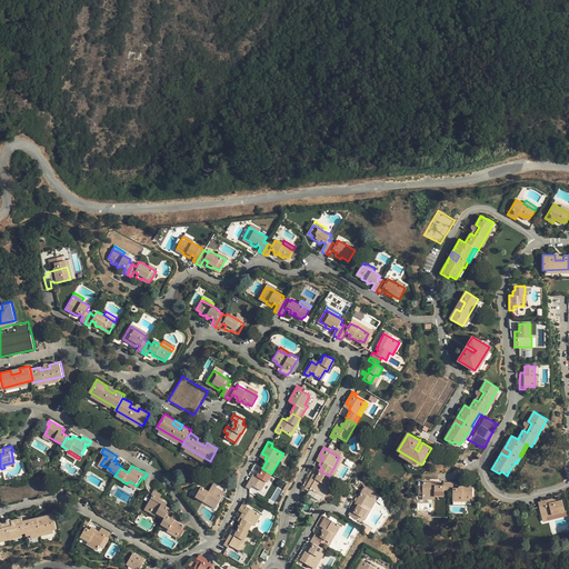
[(250,479),(247,487),(250,489),(252,486),(261,491),(267,481),(271,473),(263,469),(261,475),(260,473),(259,473),(258,473),(257,475),(258,476),(259,477),(253,473),(250,479)]
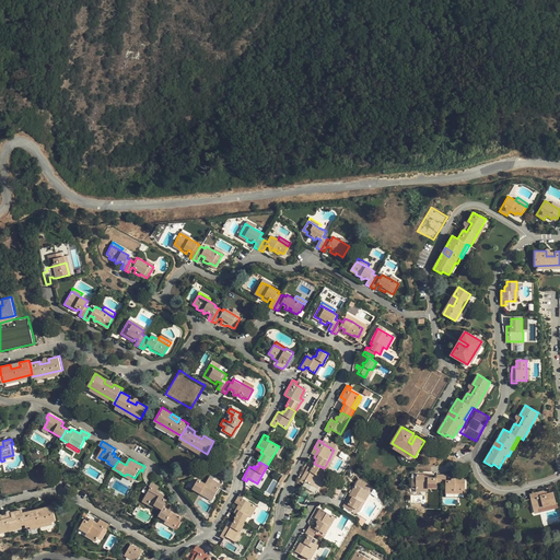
[(302,479),(301,480),(304,483),(305,481),(317,488),(323,478),(319,476),(324,468),(315,464),(312,468),(308,466),(302,479)]
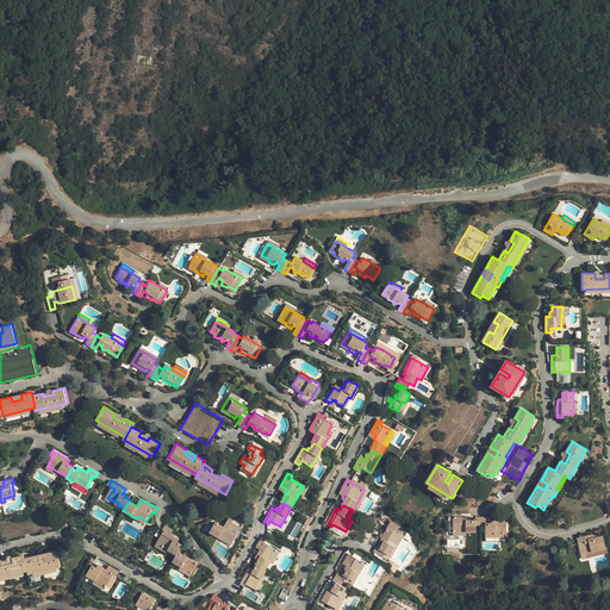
[(0,521),(0,530),(2,541),(55,528),(50,509),(0,521)]
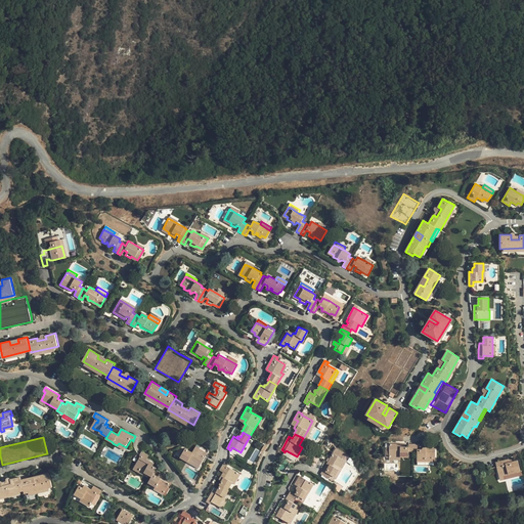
[(412,452),(412,444),(408,444),(408,447),(404,447),(404,443),(389,443),(389,447),(389,456),(400,456),(408,456),(408,452),(412,452)]
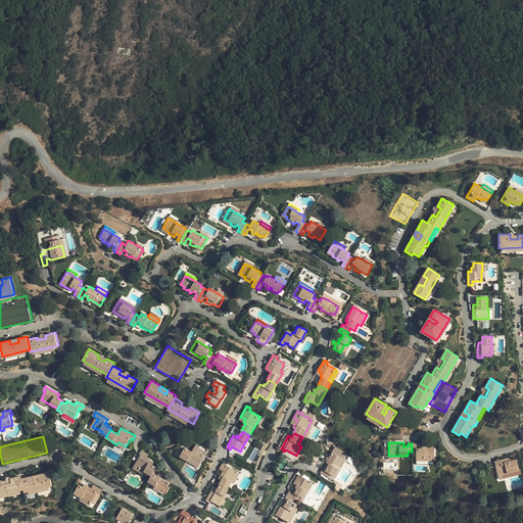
[(412,443),(412,452),(417,452),(417,459),(425,458),(434,459),(434,447),(431,447),(431,443),(427,443),(427,448),(425,448),(425,447),(424,446),(423,446),(422,446),(422,447),(421,447),(421,448),(417,448),(417,443),(412,443)]
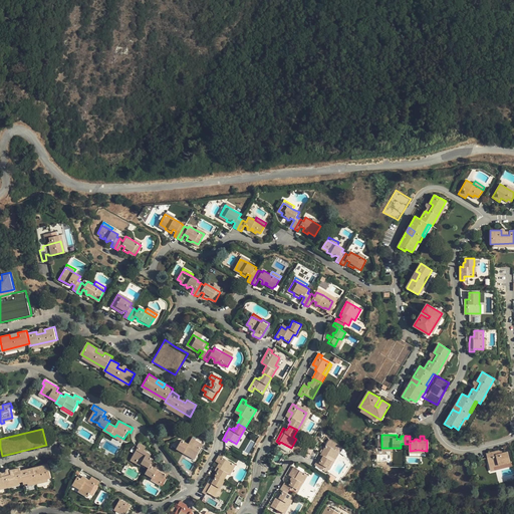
[(183,441),(179,449),(185,453),(195,459),(201,448),(203,444),(197,440),(195,444),(189,441),(187,443),(183,441)]
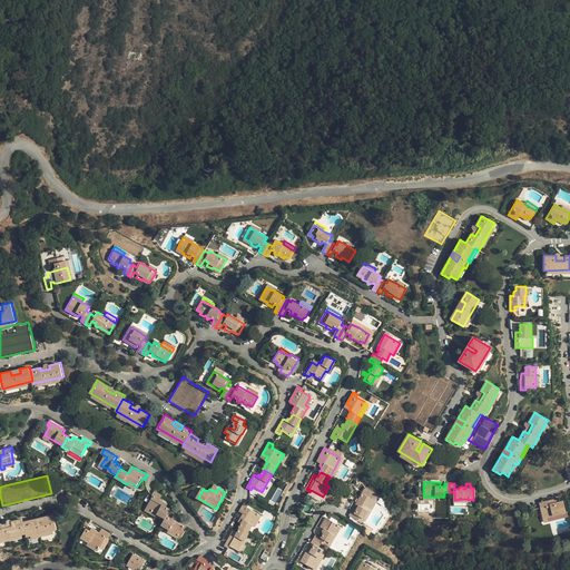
[(151,498),(147,507),(157,513),(165,518),(167,516),(170,509),(166,507),(168,503),(163,500),(161,501),(159,500),(160,499),(163,495),(155,491),(153,494),(154,495),(155,495),(154,499),(151,498)]
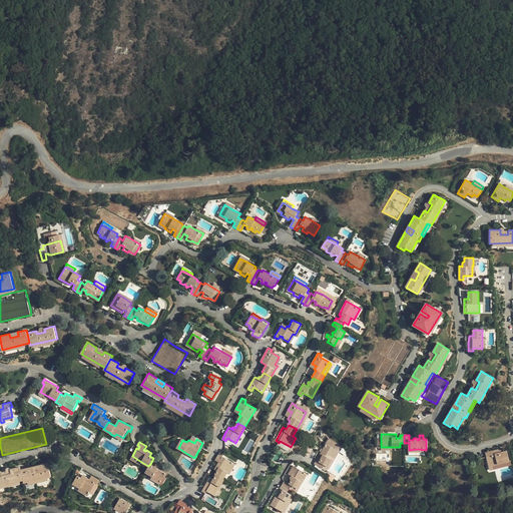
[(316,460),(314,464),(323,469),(325,465),(327,467),(331,460),(337,450),(326,444),(319,457),(321,458),(319,462),(316,460)]
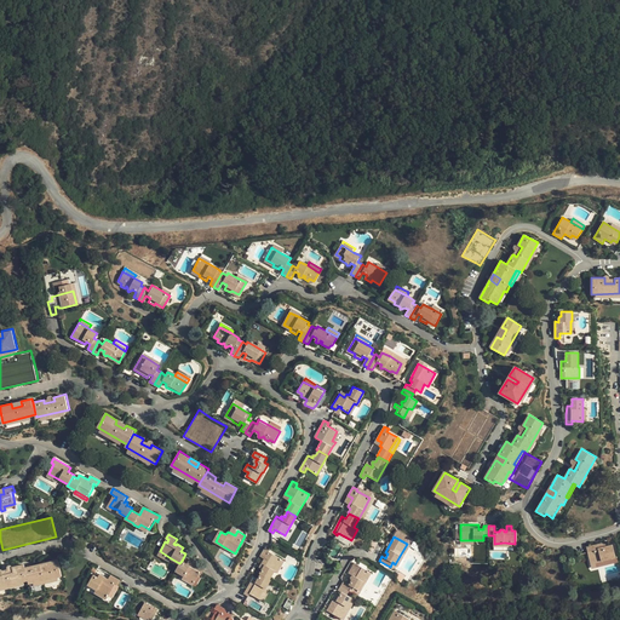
[(411,546),(407,544),(400,556),(403,558),(411,546)]
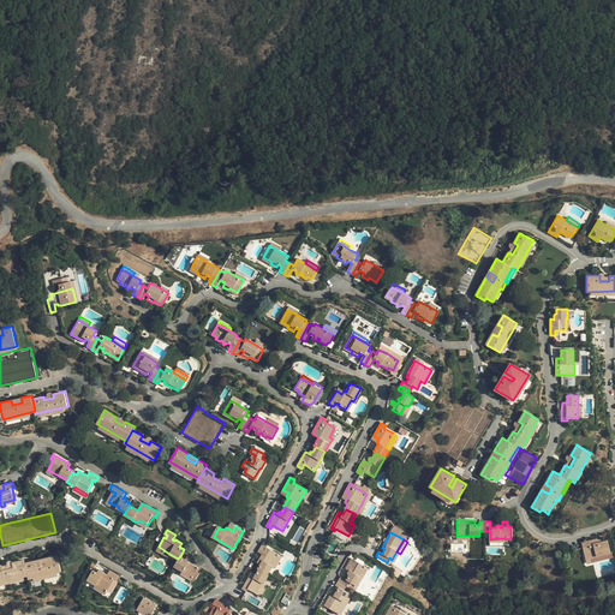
[(587,549),(591,560),(602,557),(601,555),(611,553),(608,541),(602,542),(601,539),(593,542),(593,541),(592,541),(581,543),(583,548),(584,550),(587,549)]
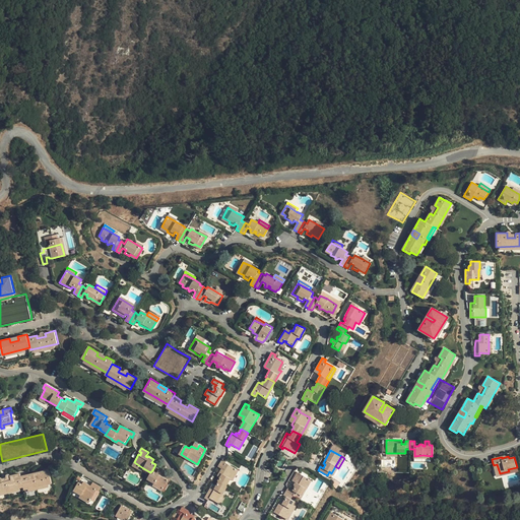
[(196,467),(197,464),(187,458),(186,461),(196,467)]
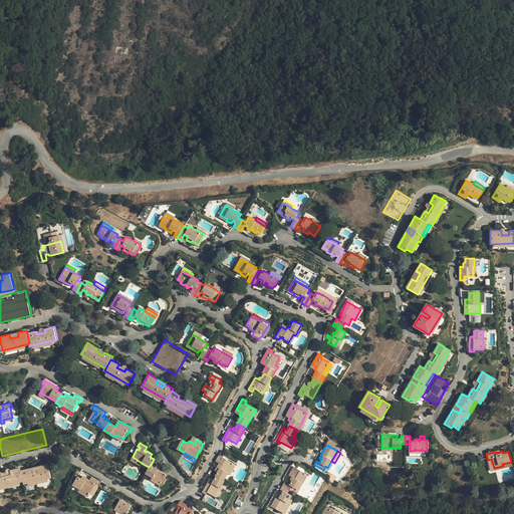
[(218,472),(216,475),(216,476),(224,480),(228,473),(233,463),(223,457),(223,456),(220,454),(216,461),(219,463),(215,470),(218,472)]
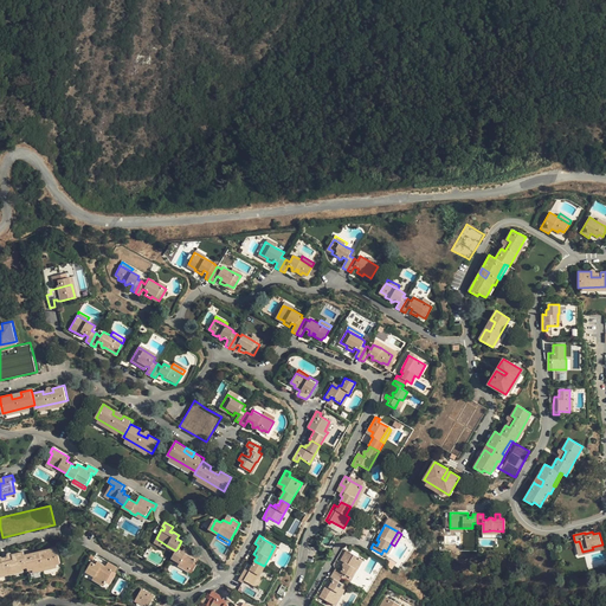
[(167,546),(156,539),(154,542),(166,549),(167,546)]
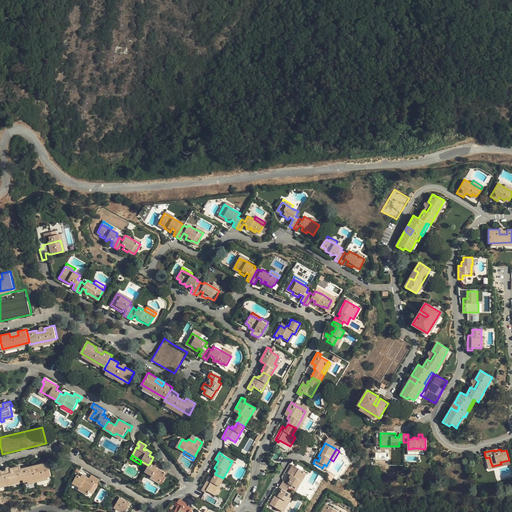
[(235,463),(232,461),(227,471),(230,473),(235,463)]
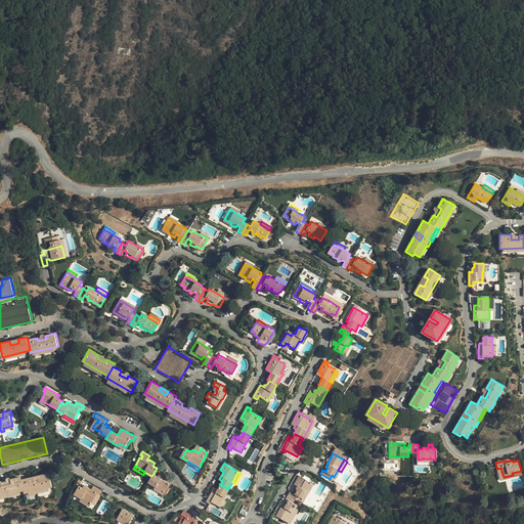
[(31,478),(22,480),(24,490),(25,493),(52,487),(49,474),(39,476),(40,480),(32,482),(31,478)]
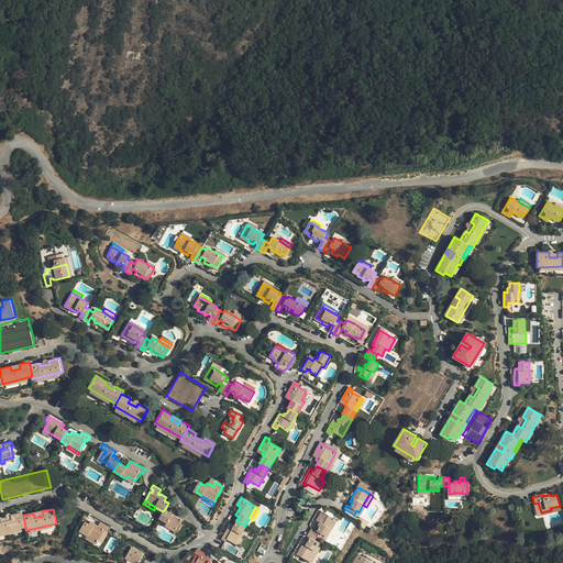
[(163,511),(159,518),(167,522),(177,529),(180,523),(183,520),(185,521),(187,518),(179,514),(172,509),(170,512),(165,509),(163,511)]
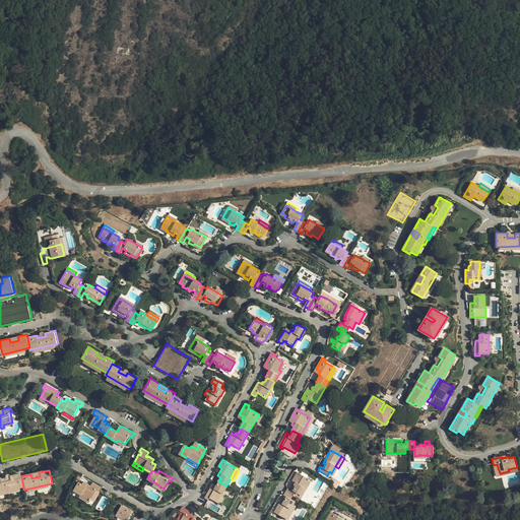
[(2,477),(0,477),(0,492),(23,486),(21,476),(20,473),(10,475),(10,479),(2,481),(2,478),(2,477)]
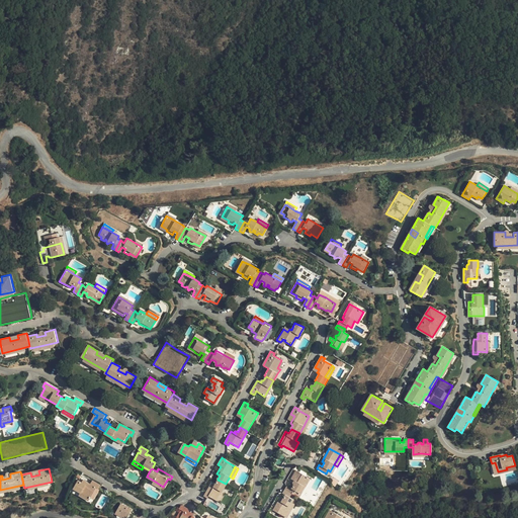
[(284,490),(292,494),(294,490),(299,493),(304,486),(309,478),(299,472),(297,476),(293,473),(292,477),(296,479),(295,481),(294,481),(293,481),(293,482),(293,483),(293,484),(294,484),(291,489),(287,486),(286,486),(284,490)]
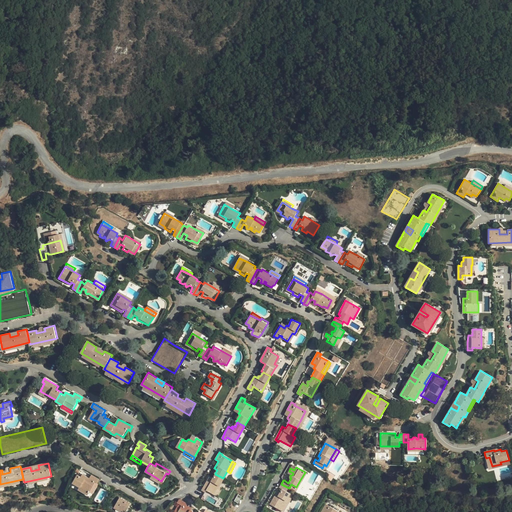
[(77,475),(73,483),(74,484),(80,487),(89,492),(95,482),(97,483),(100,479),(92,475),(90,478),(83,474),(81,477),(78,476),(77,475)]
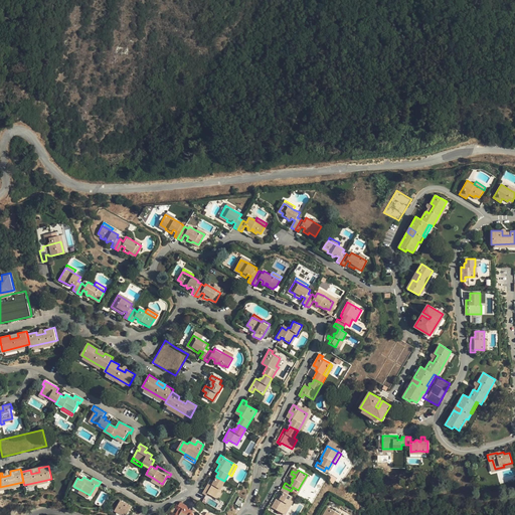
[(210,480),(202,493),(206,495),(207,493),(216,498),(220,489),(225,482),(224,481),(216,477),(214,482),(210,480)]
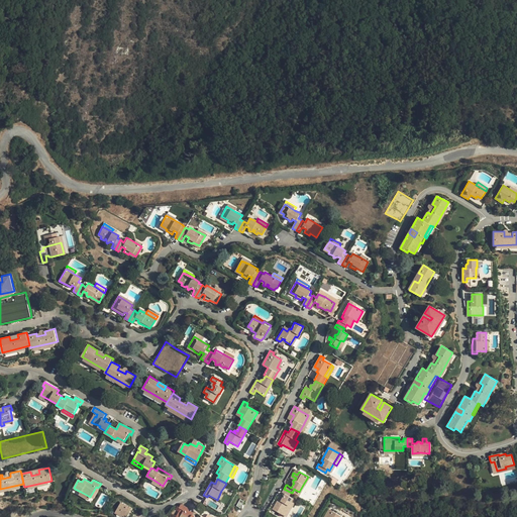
[(162,488),(163,486),(153,480),(152,483),(162,488)]
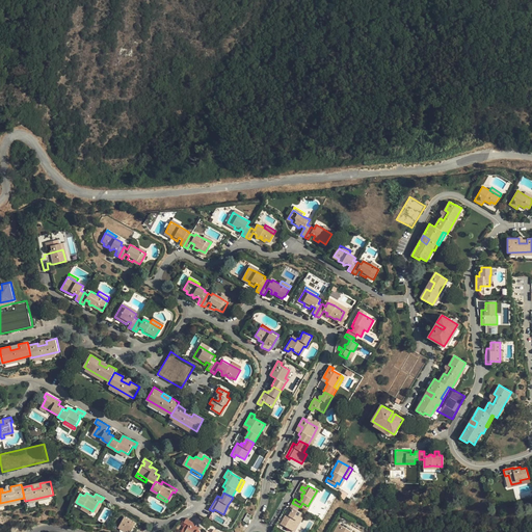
[(288,510),(281,524),(292,530),(298,520),(301,512),(298,510),(300,507),(292,503),(290,506),(293,508),(291,511),(288,510)]
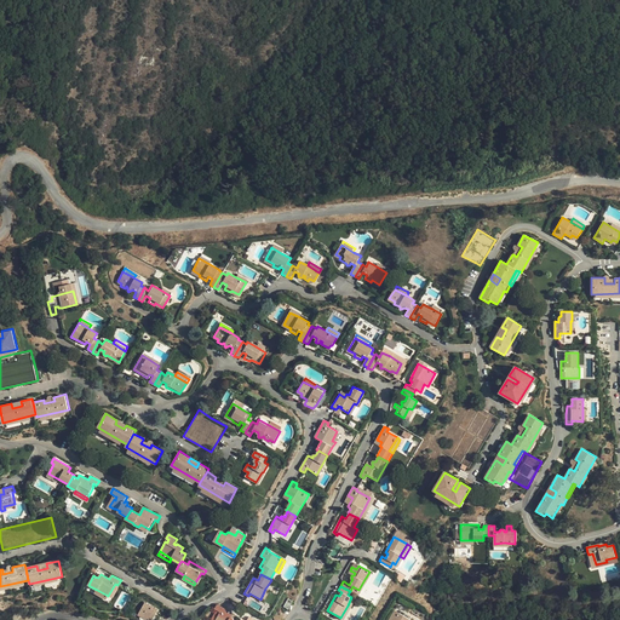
[(107,600),(108,596),(97,590),(95,593),(107,600)]
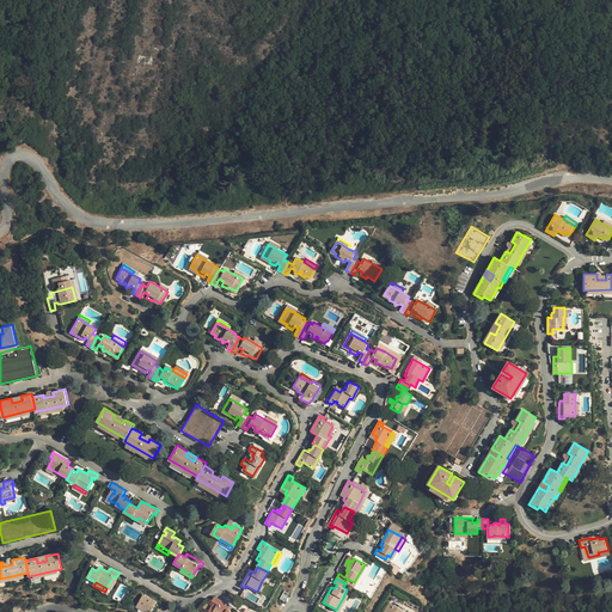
[(142,595),(136,606),(146,611),(150,611),(153,606),(152,606),(154,601),(142,595)]
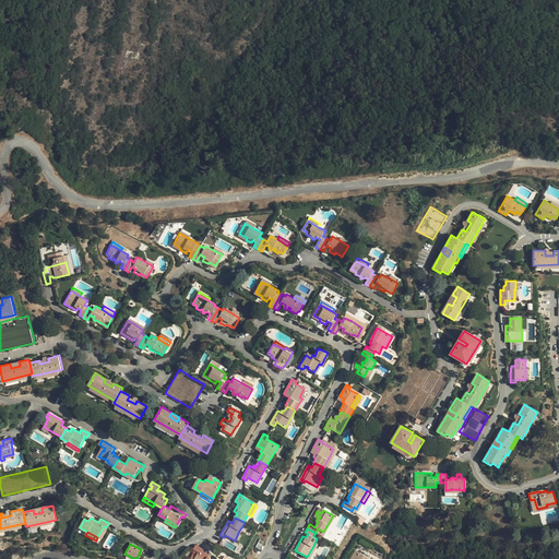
[(199,551),(193,558),(210,558),(211,558),(211,557),(210,557),(209,557),(207,557),(210,552),(195,545),(193,548),(199,551)]
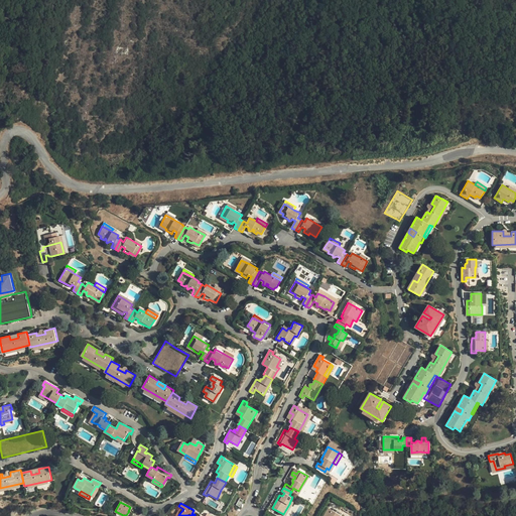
[(289,504),(283,514),(285,515),(291,506),(289,504)]
